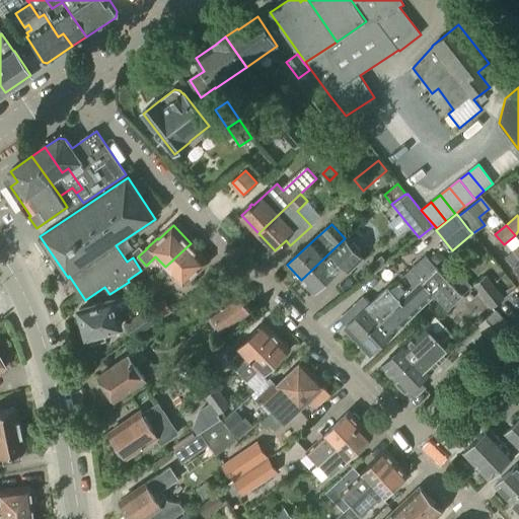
[(350,272),(363,258),(345,238),(301,280),(313,294),(344,266),(350,272)]
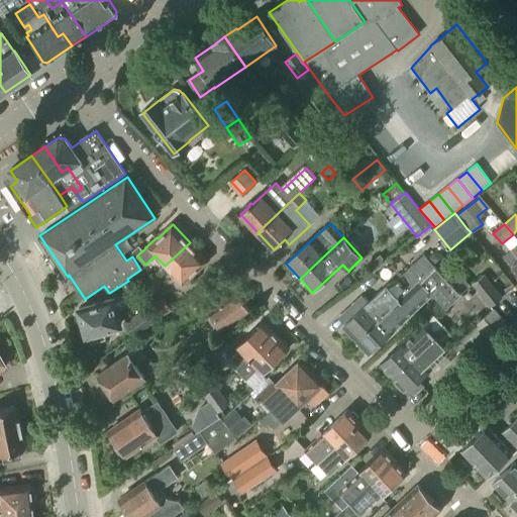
[(183,287),(193,277),(192,276),(207,262),(190,242),(165,266),(176,278),(175,278),(183,287)]
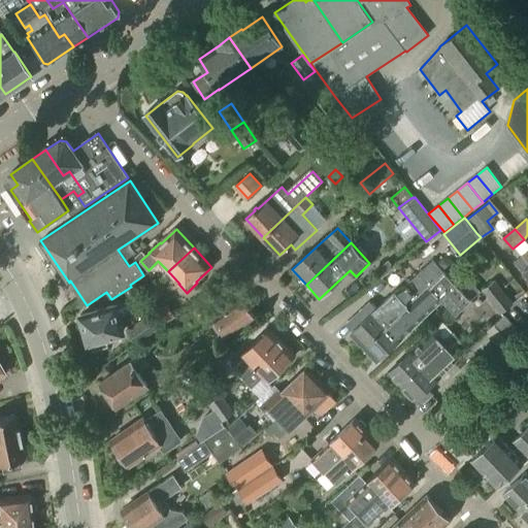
[(437,264),(443,271),(446,273),(452,268),(455,266),(456,264),(451,259),(442,259),(437,264)]
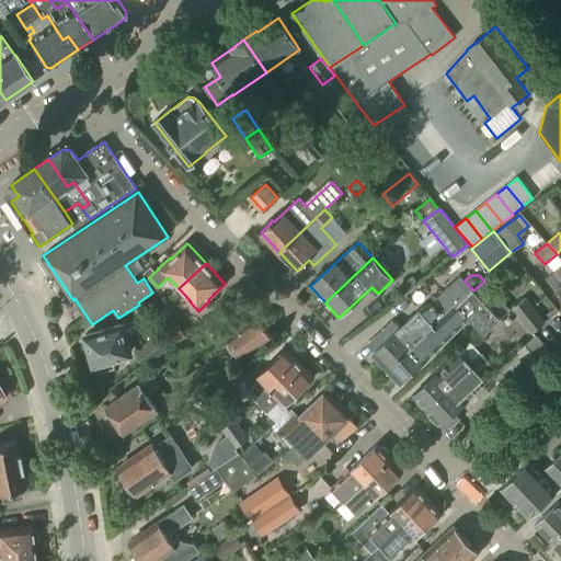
[(387,368),(464,295),(471,288),(465,281),(461,277),(433,305),(420,310),(400,328),(400,327),(392,334),(386,328),(369,344),(376,350),(373,353),(387,368)]
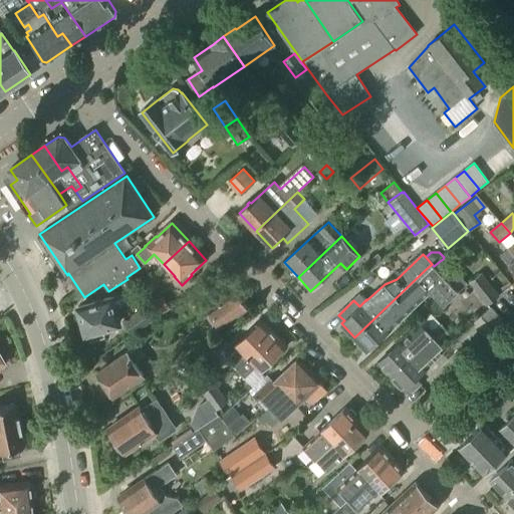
[(371,269),(383,260),(377,254),(366,263),(371,269)]
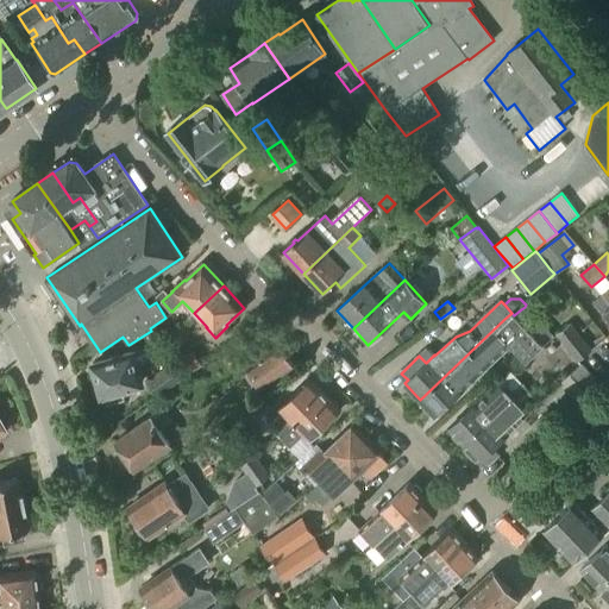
[(514,315),(512,313),(503,320),(420,400),(435,415),(473,380),(472,380),(484,368),(485,369),(510,345),(526,362),(544,346),(514,315)]
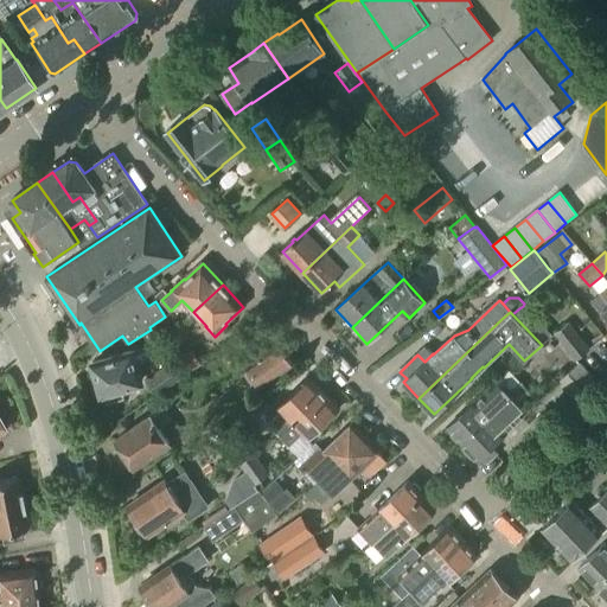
[(576,360),(589,350),(569,324),(555,333),(576,360)]
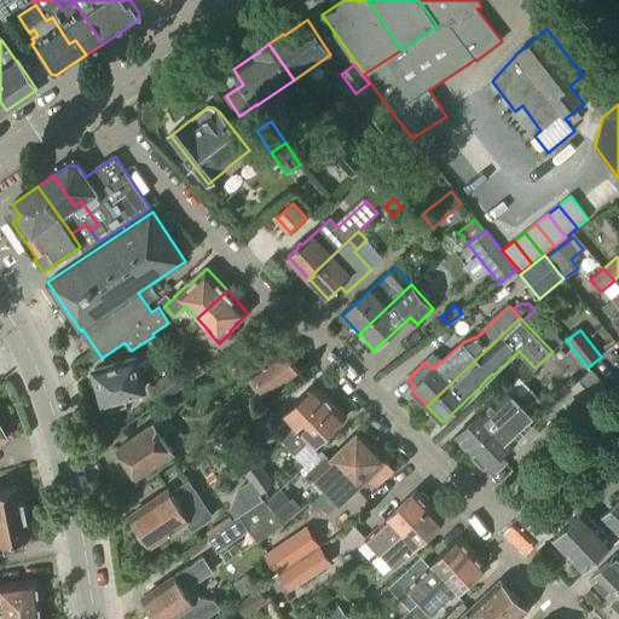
[(250,382),(258,393),(262,389),(266,394),(299,372),(284,351),(252,374),(255,379),(250,382)]
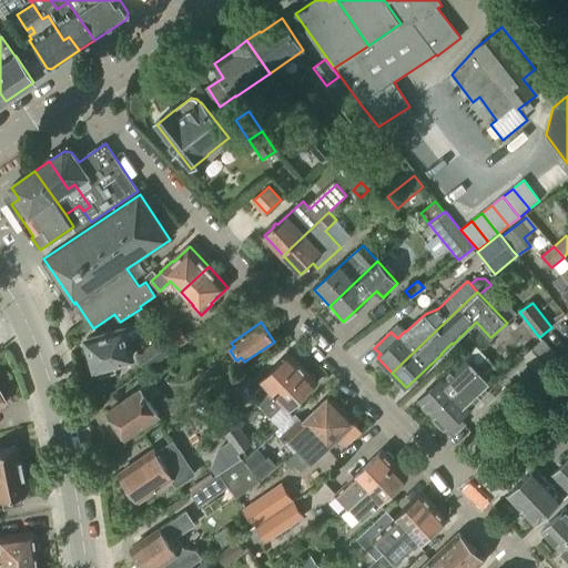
[(117,372),(113,363),(132,357),(128,341),(139,337),(135,325),(88,340),(95,368),(98,367),(101,377),(117,372)]
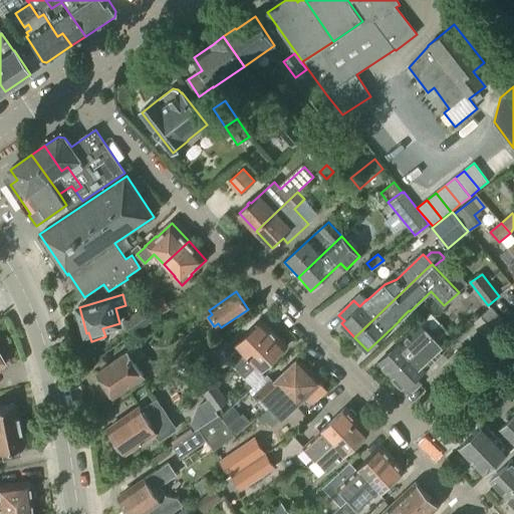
[(162,308),(168,304),(163,296),(157,300),(155,297),(147,303),(155,316),(164,310),(162,308)]
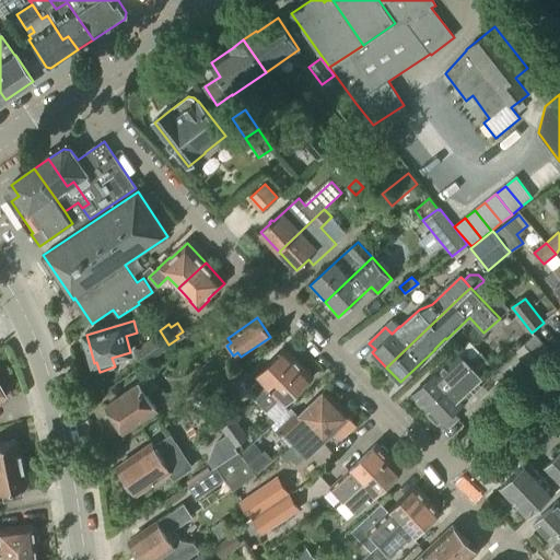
[(142,362),(167,345),(159,331),(133,349),(142,362)]
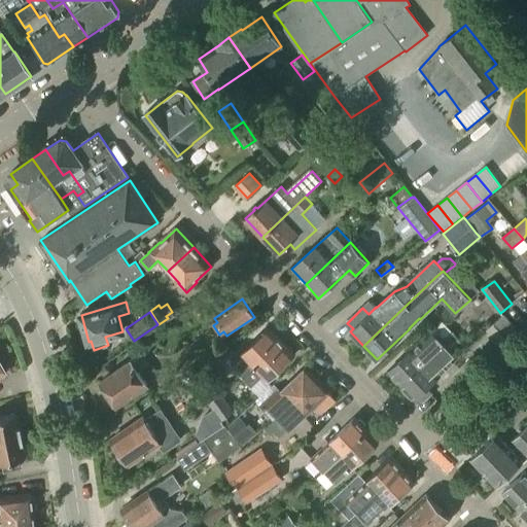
[(434,313),(426,321),(433,329),(443,321),(434,313)]
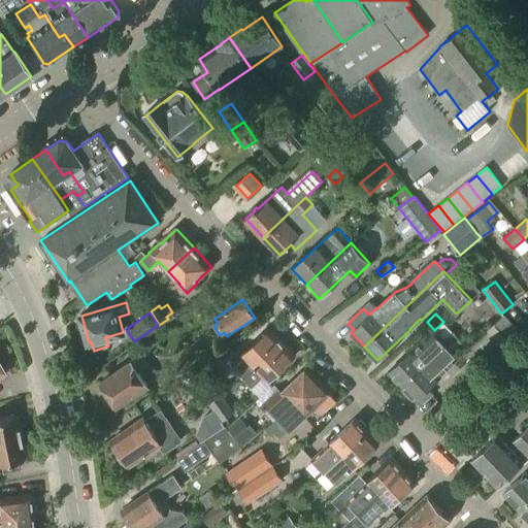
[(502,353),(522,335),(504,316),(485,333),(502,353)]
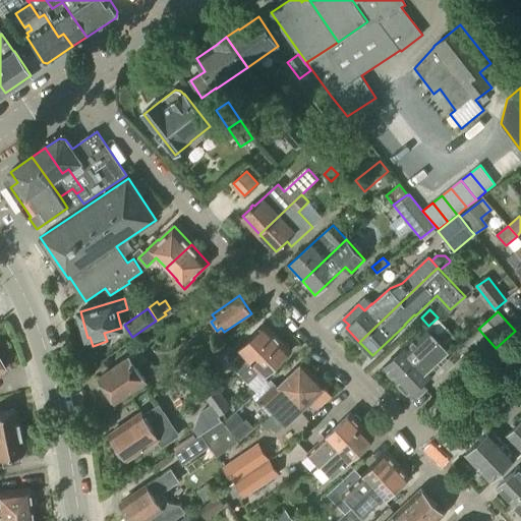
[(240,374),(249,365),(279,337),(266,324),(238,350),(241,354),(234,361),(239,367),(236,370),(240,374)]
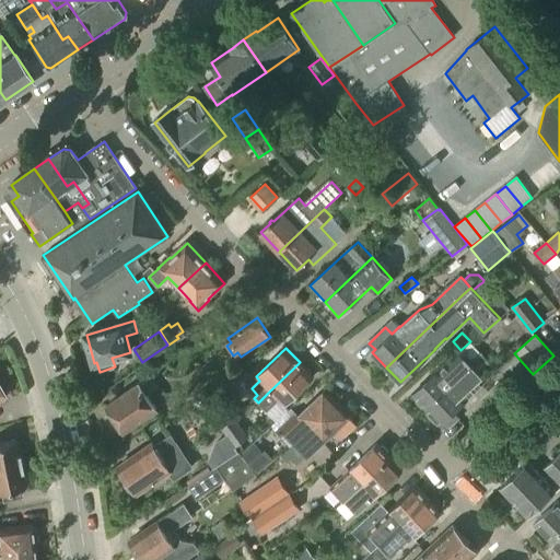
[(427,409),(473,365),(459,351),(440,370),(440,369),(412,394),(427,409)]
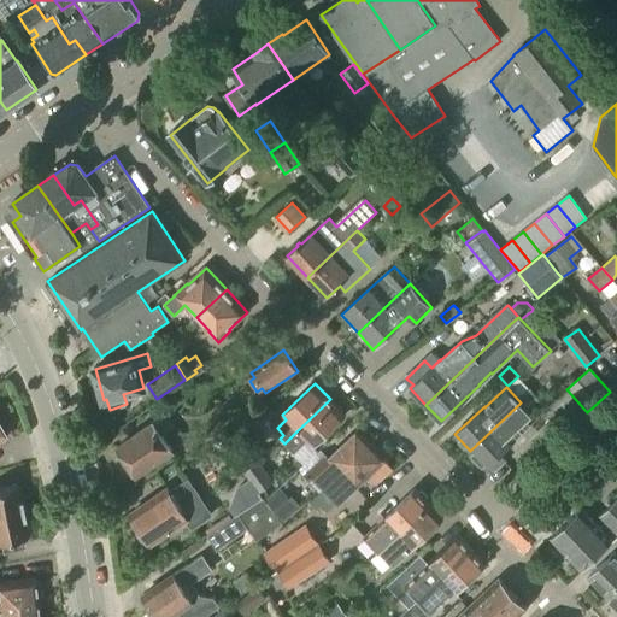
[(532,393),(521,403),(532,415),(542,404),(532,393)]
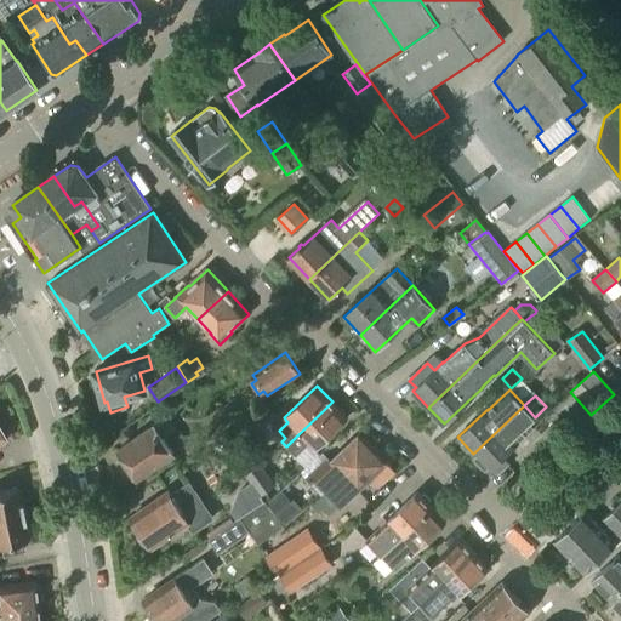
[(314,449),(347,417),(332,402),(297,436),(286,446),(296,457),(309,444),(314,449)]
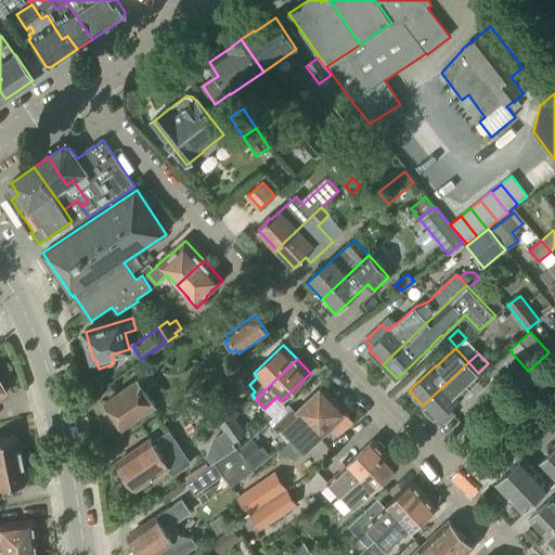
[(443,425),(455,414),(450,409),(463,396),(463,395),(481,377),(478,373),(468,362),(423,405),(437,421),(438,418),(443,425)]
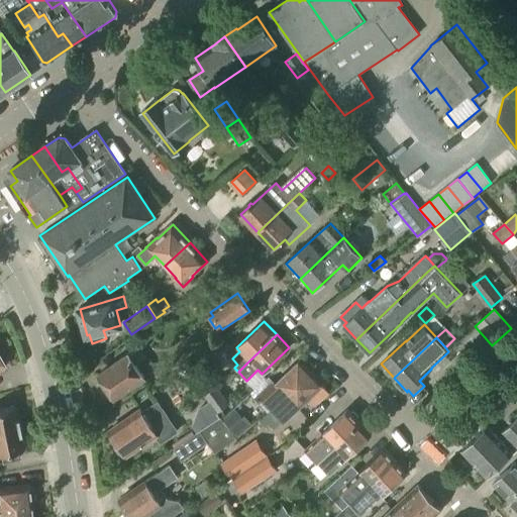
[(114,399),(144,378),(134,364),(144,356),(138,347),(128,354),(98,375),(114,399)]
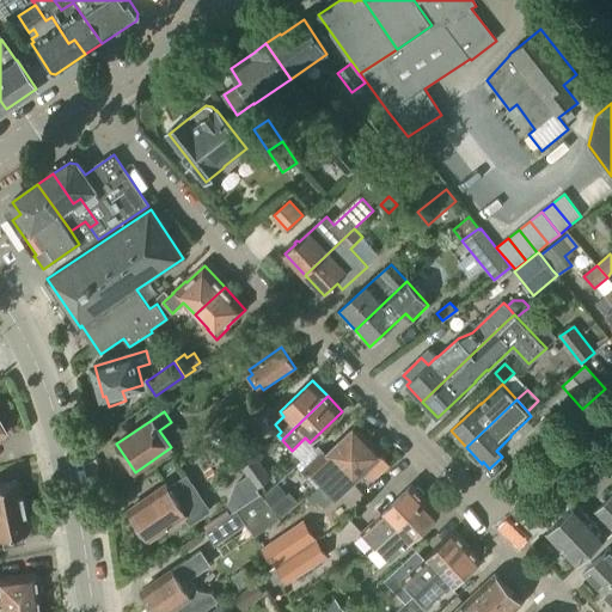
[(301,471),(318,489),(323,484),(369,439),(356,426),(326,453),(323,450),(301,471)]
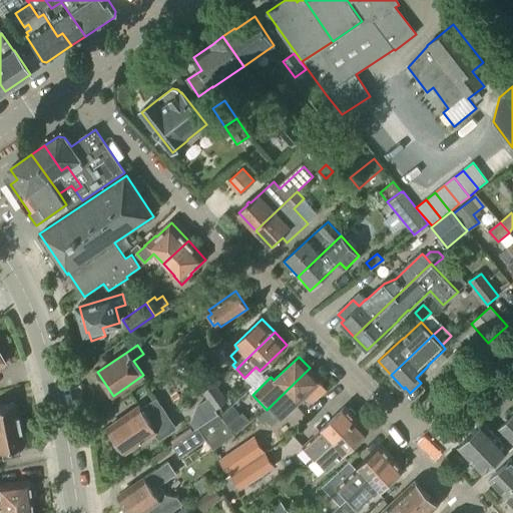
[(179,382),(190,375),(183,364),(172,371),(179,382)]
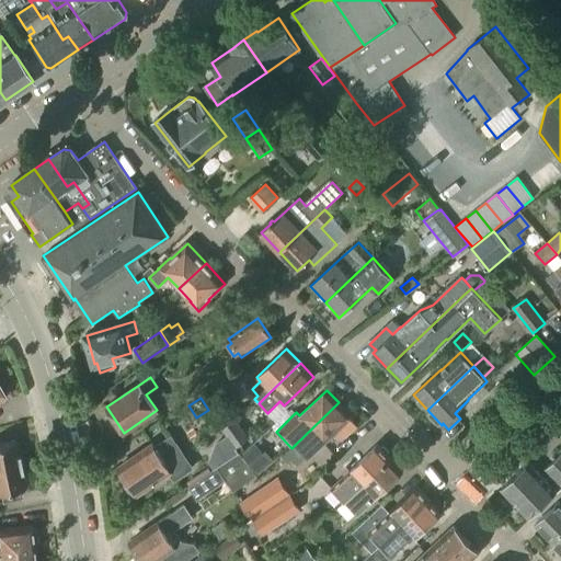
[(343,439),(357,426),(348,419),(351,415),(339,402),(296,444),(292,448),(282,456),(288,464),(293,459),(298,466),(308,456),(309,457),(334,432),(343,439)]
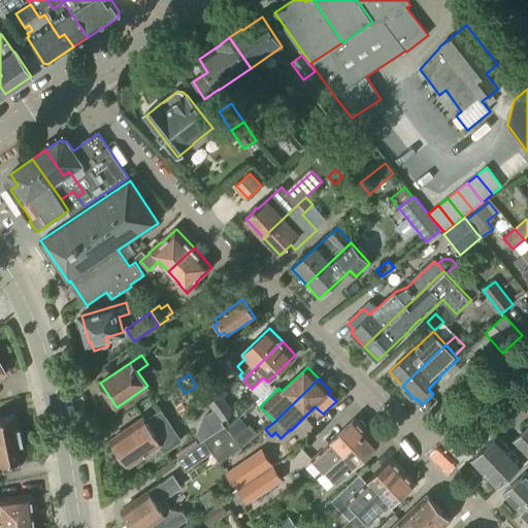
[(208,402),(212,407),(222,421),(234,413),(224,397),(221,394),(208,402)]
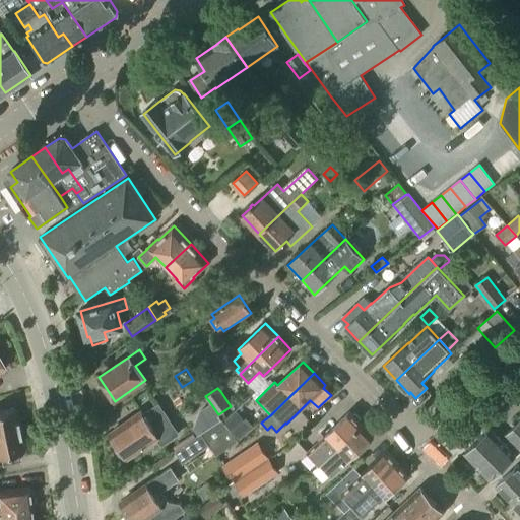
[(142,414),(141,412),(111,433),(118,444),(116,449),(122,458),(128,457),(128,458),(155,439),(161,447),(180,435),(158,403),(142,414)]
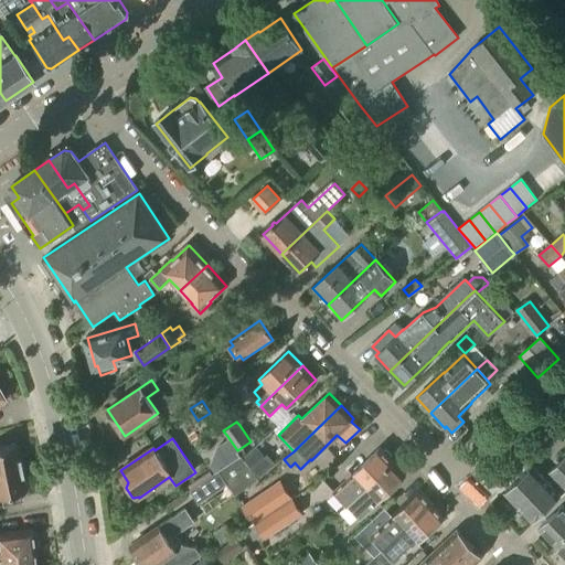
[(227,440),(217,448),(211,468),(214,473),(219,471),(240,458),(227,440)]
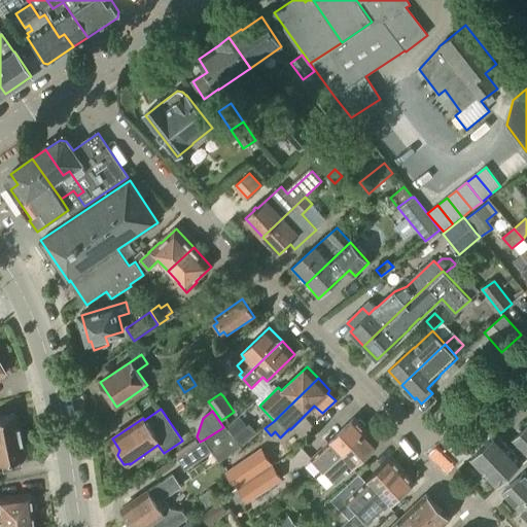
[(0,441),(20,436),(14,415),(0,418),(0,441)]
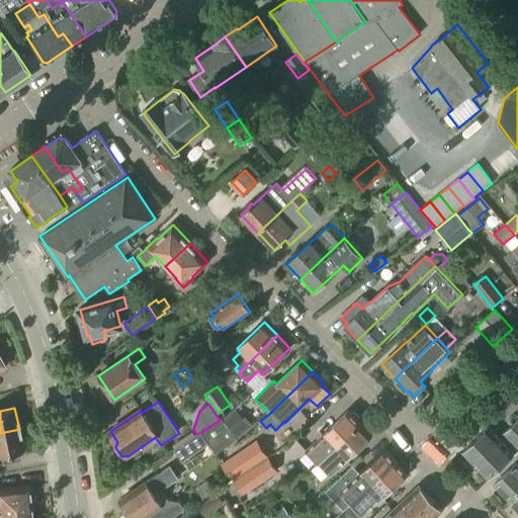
[(235,411),(224,421),(237,437),(249,427),(235,411)]
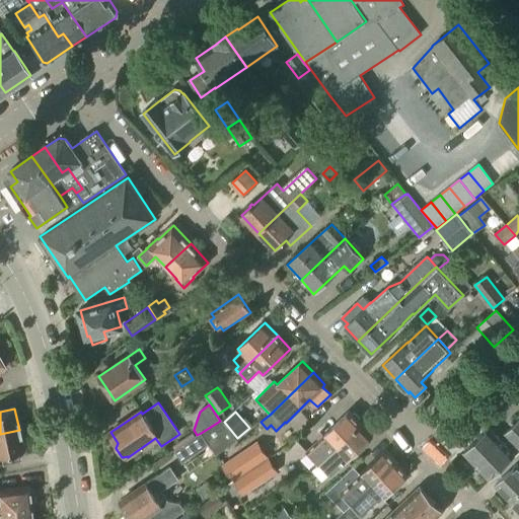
[(350,412),(306,453),(318,465),(320,463),(361,424),(359,422),(361,420),(355,414),(352,415),(350,412)]
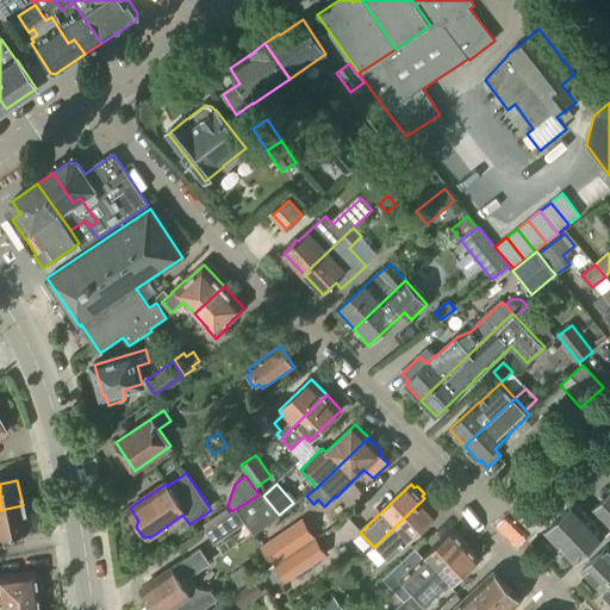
[(253,535),(278,517),(261,493),(259,495),(236,509),(244,522),(253,535)]
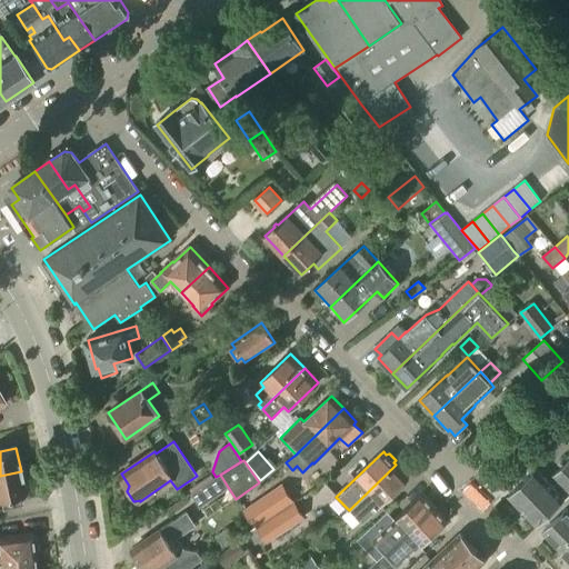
[(568,492),(568,461),(553,477),(568,492)]
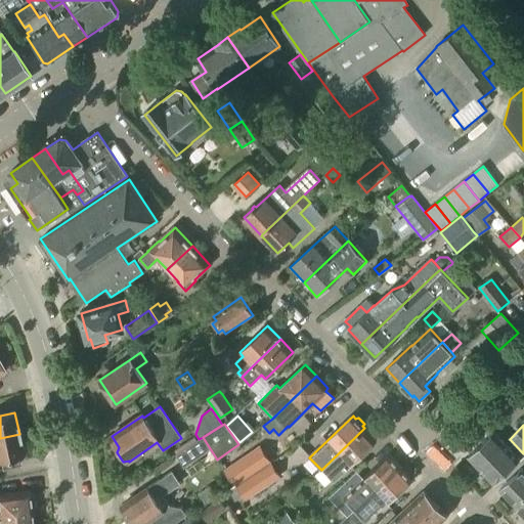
[(364,428),(323,468),(335,480),(377,441),(374,437),(375,435),(369,430),(367,431),(364,428)]
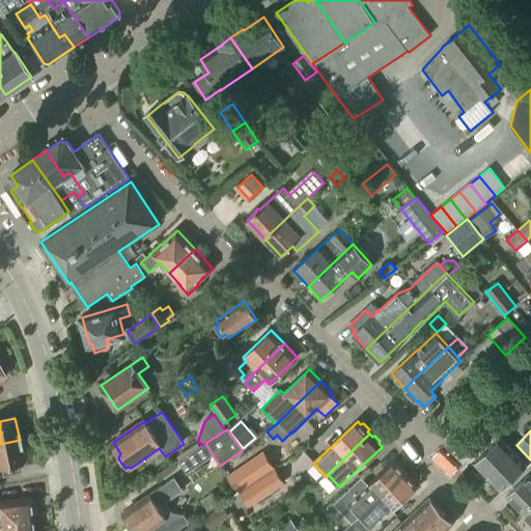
[(500,491),(526,466),(501,439),(475,464),(500,491)]
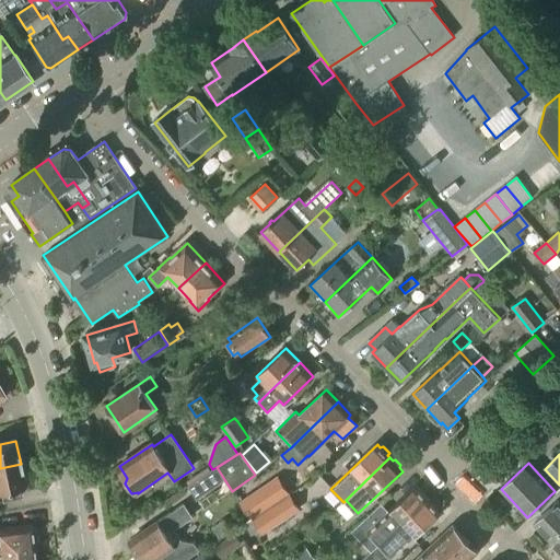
[(25,487),(21,464),(0,468),(0,492),(1,492),(3,501),(21,497),(19,489),(25,487)]
